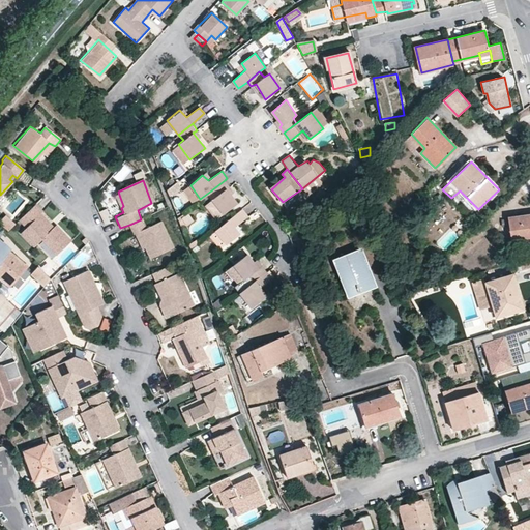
[(225,180),(211,190),(216,196),(213,199),(225,213),(238,203),(227,188),(229,186),(225,180)]
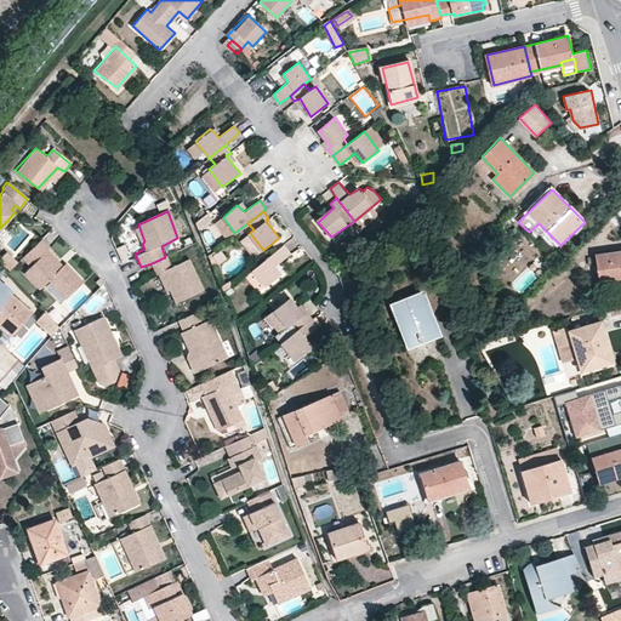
[(399,220),(404,231),(414,226),(408,215),(399,220)]
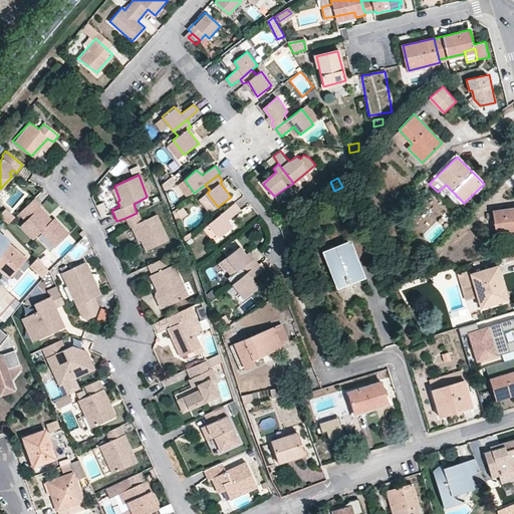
[(34,197),(15,214),(26,222),(20,229),(33,239),(40,233),(55,250),(68,235),(53,220),(45,226),(41,220),(42,216),(36,210),(40,205),(34,197)]
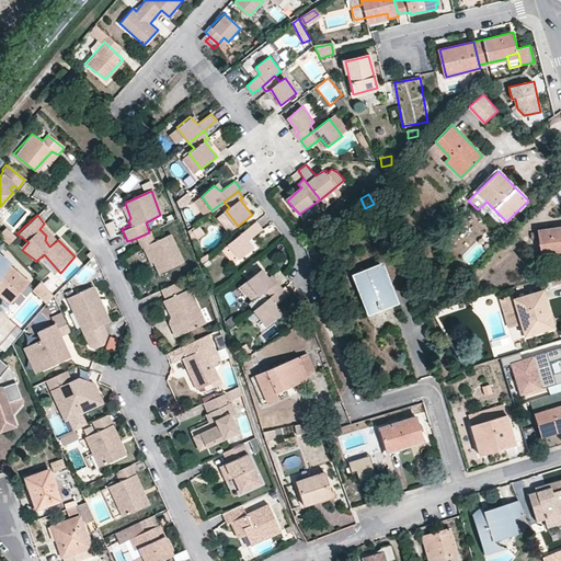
[(111,236),(118,232),(114,220),(105,224),(111,236)]
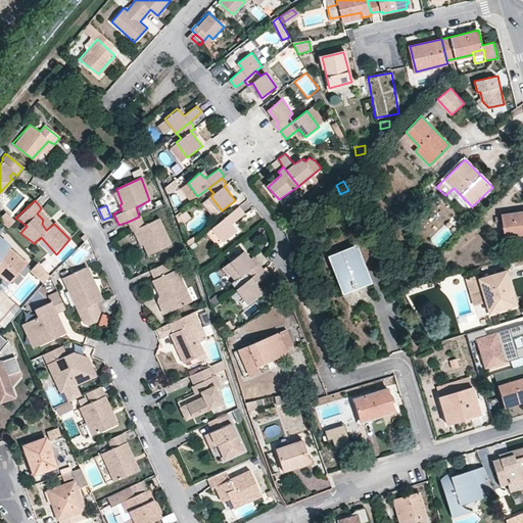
[(239,205),(212,227),(223,242),(238,231),(233,225),(245,214),(239,205)]
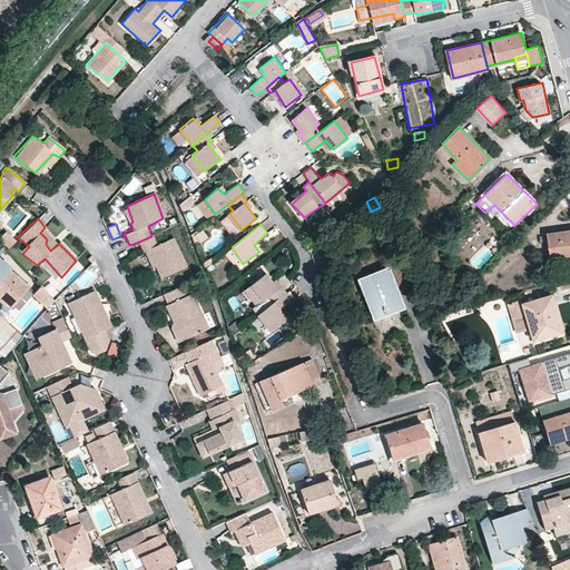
[(204,229),(192,234),(195,244),(208,238),(204,229)]
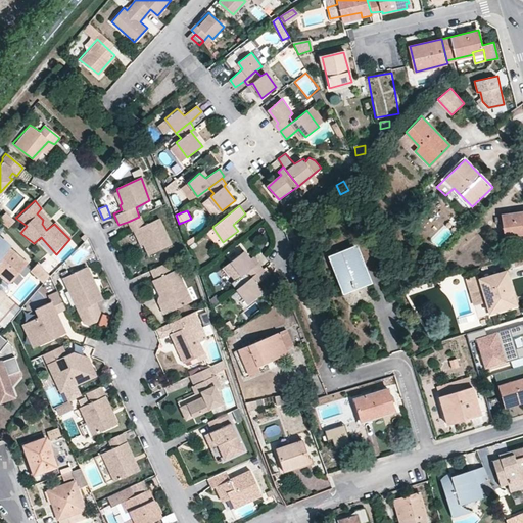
[(522,210),(503,214),(506,236),(522,233),(522,210)]
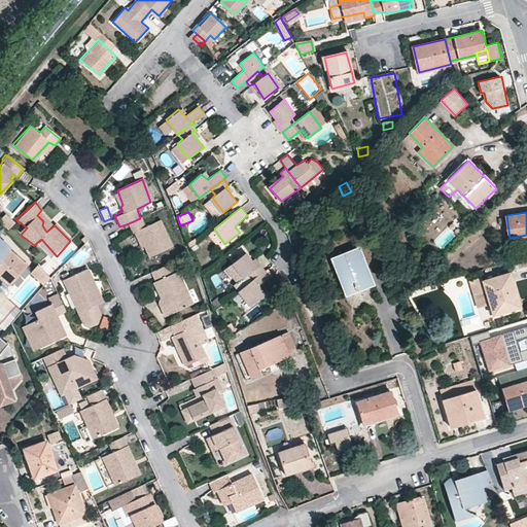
[(0,222),(9,230),(15,220),(5,213),(0,219),(0,222)]
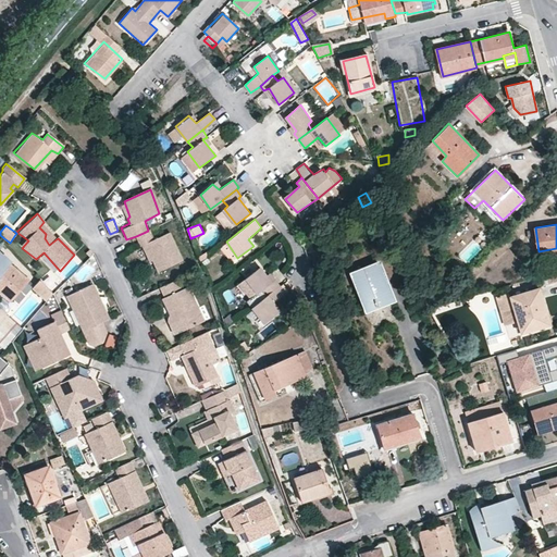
[(145,246),(158,272),(181,260),(168,234),(153,239),(148,231),(136,236),(139,246),(145,246)]
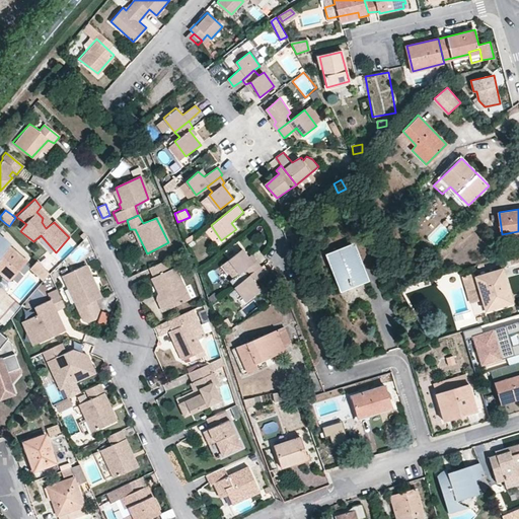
[(0,237),(0,269),(11,277),(24,262),(0,237)]
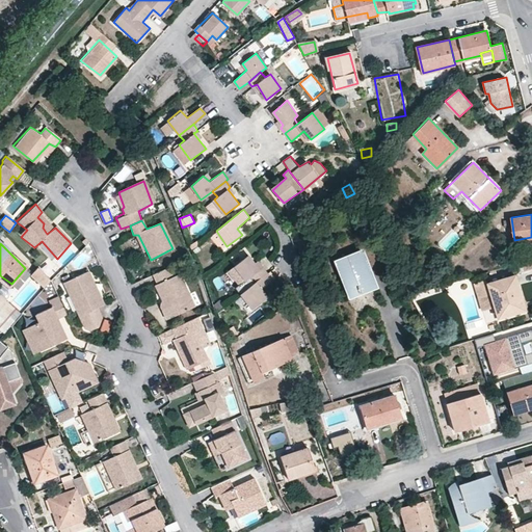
[(365,268),(367,267),(361,251),(336,262),(349,295),(361,291),(360,288),(371,284),(365,268)]
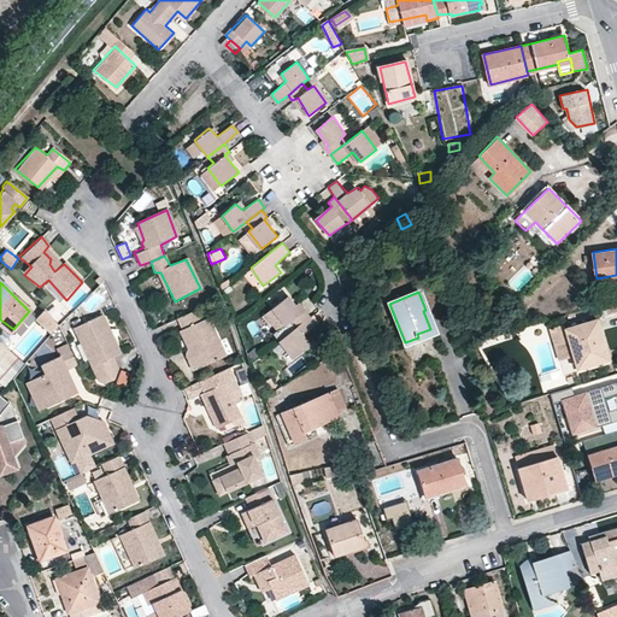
[(288,295),(269,310),(285,327),(289,322),(295,328),(309,317),(304,310),(301,312),(288,295)]
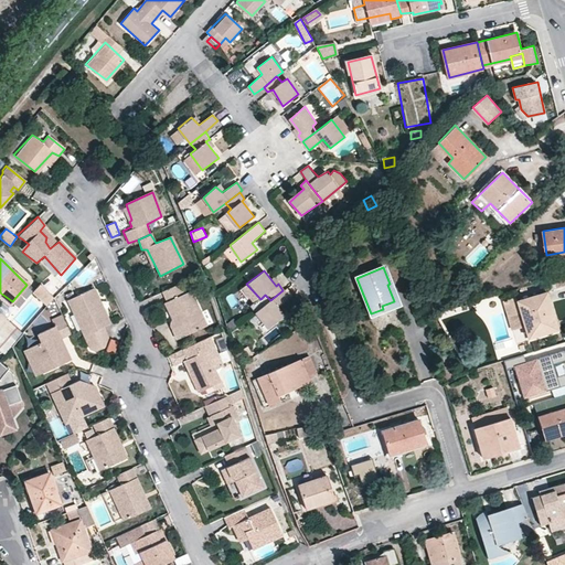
[(177,317),(183,333),(205,326),(190,291),(184,294),(179,283),(163,290),(168,301),(164,304),(172,319),(177,317)]
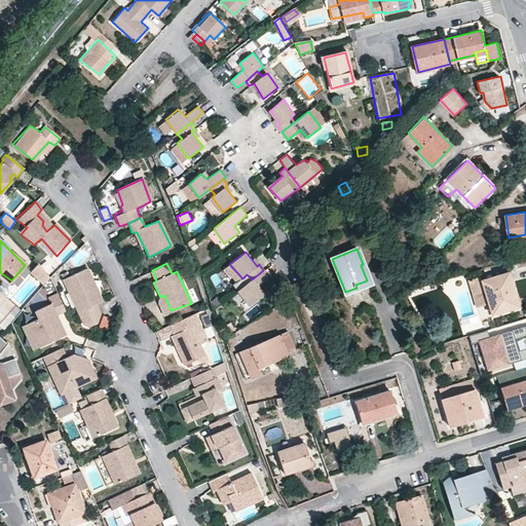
[(366,263),(363,264),(361,265),(367,280),(355,285),(357,288),(358,291),(374,285),(366,263)]
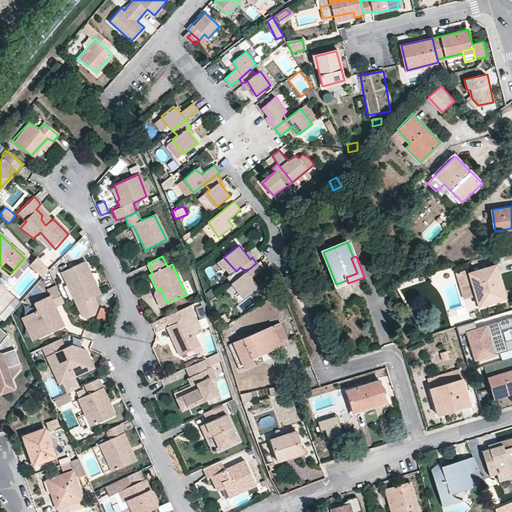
[(29,266),(41,276),(46,270),(35,260),(29,266)]
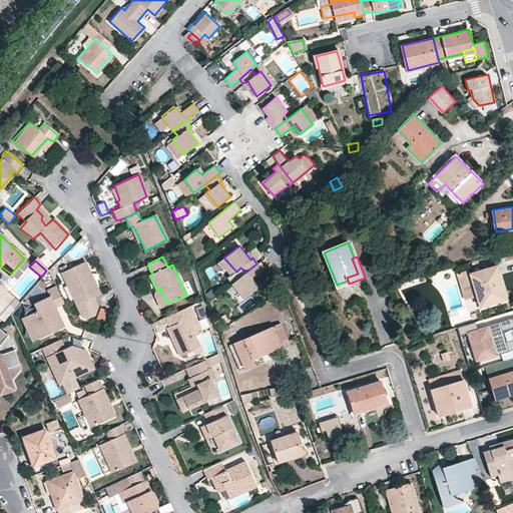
[(84,262),(62,273),(78,313),(81,318),(85,318),(89,318),(98,314),(99,306),(98,301),(89,302),(87,300),(99,293),(84,262)]
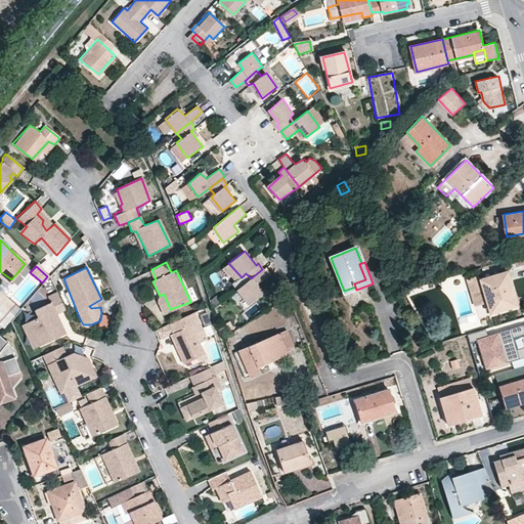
[(421,274),(415,268),(406,277),(412,282),(421,274)]
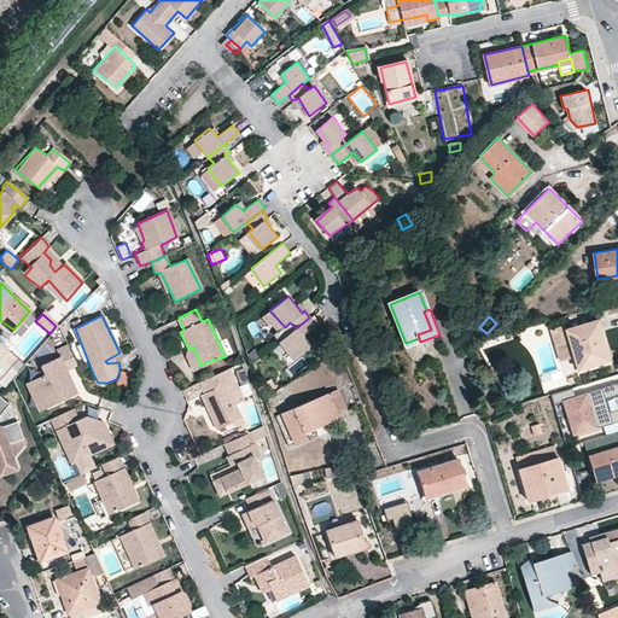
[(316,326),(309,318),(296,328),(279,340),(291,361),(309,345),(303,338),(316,326)]
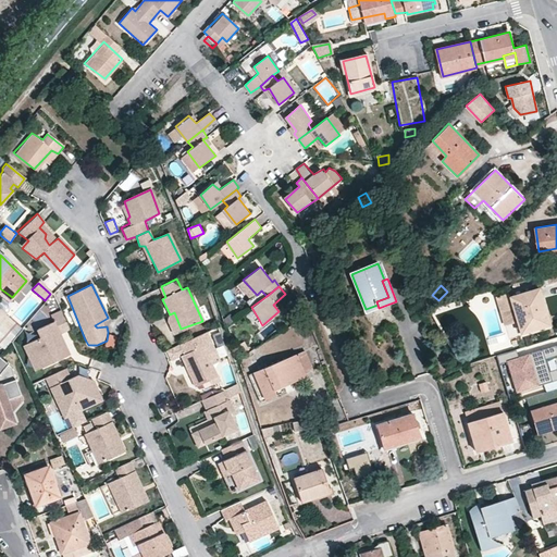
[(551,324),(541,288),(510,296),(521,334),(551,324)]
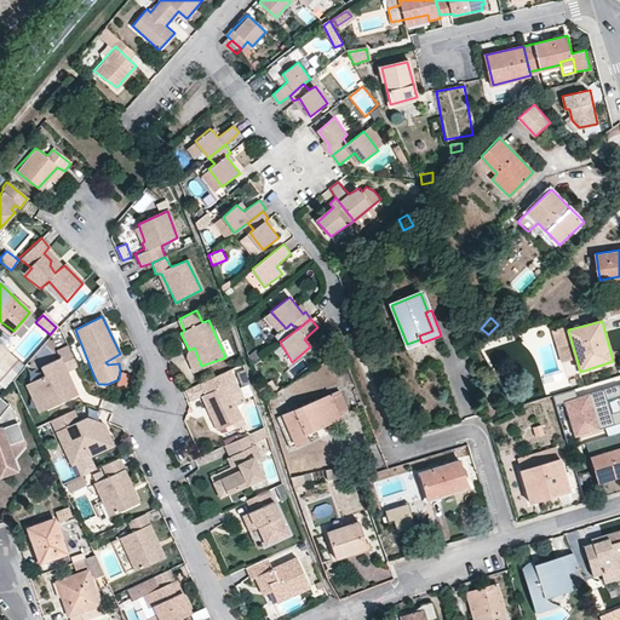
[(0,385),(4,389),(24,366),(0,344),(0,385)]
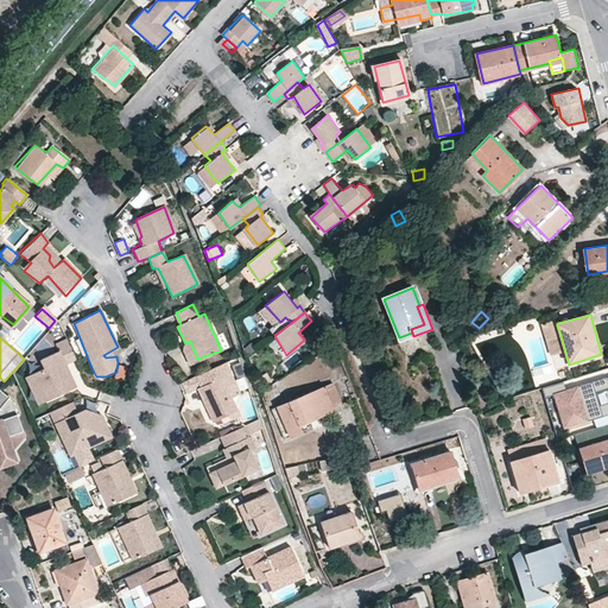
[(74,355),(67,339),(52,341),(55,350),(38,359),(45,369),(27,379),(37,406),(78,390),(70,371),(62,373),(59,362),(74,355)]
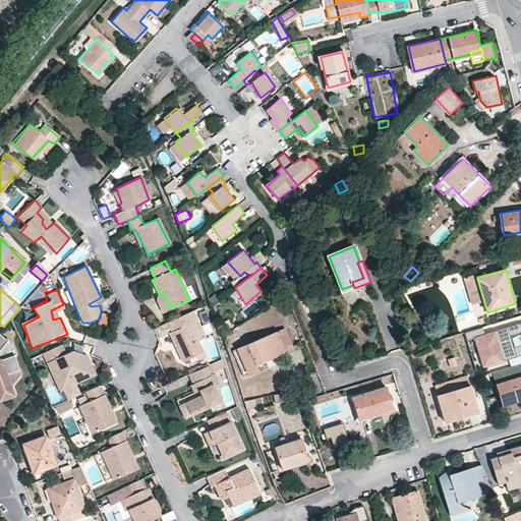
[(283,304),(290,302),(287,295),(281,299),(283,304)]
